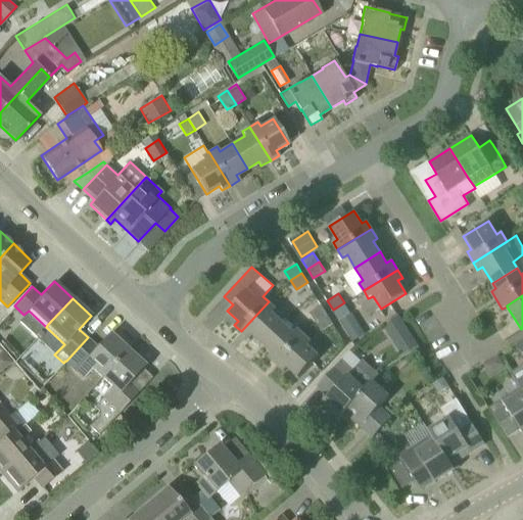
[(276,309),(269,301),(241,331),(249,338),(253,335),(263,343),(283,322),(272,313),(276,309)]
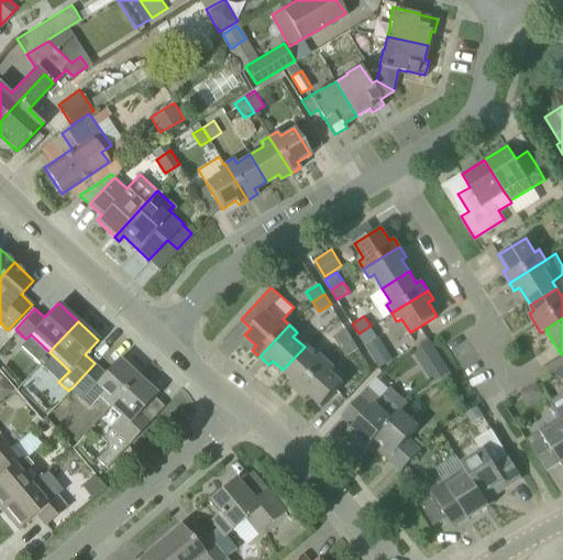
[(377,336),(371,326),(359,333),(365,343),(377,336)]
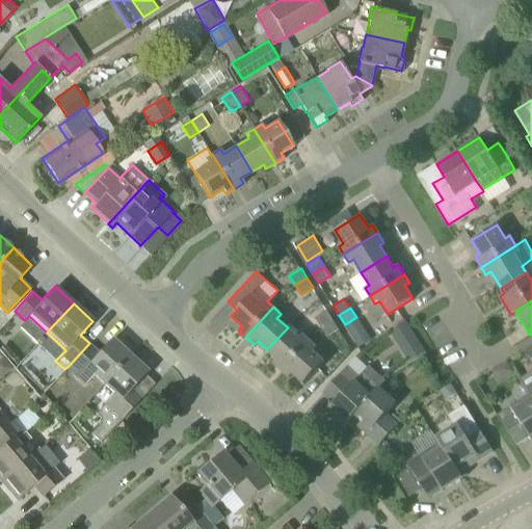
[(321,326),(333,319),(326,310),(315,317),(321,326)]
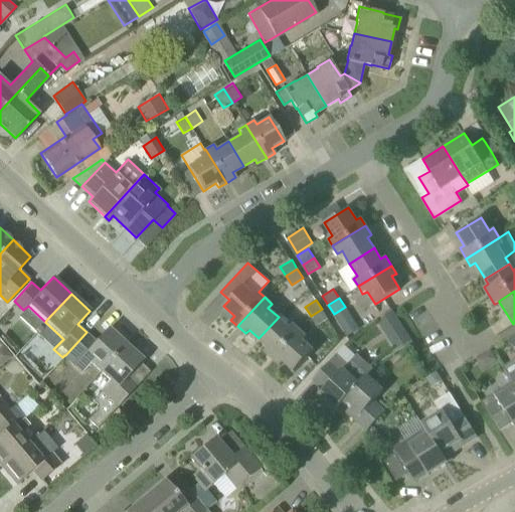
[(328,318),(322,309),(311,316),(316,325),(328,318)]
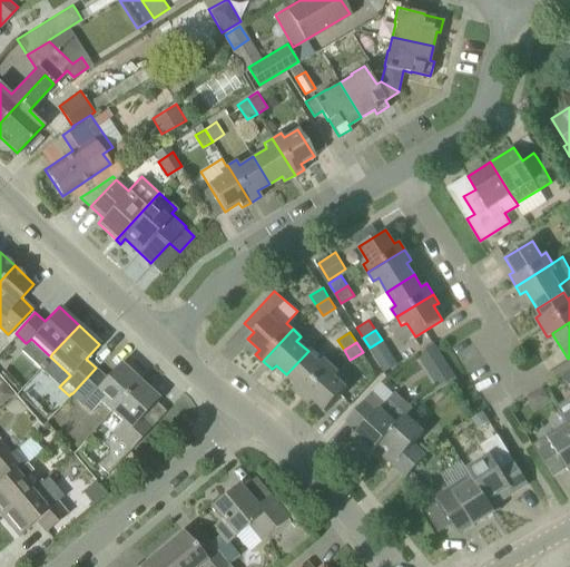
[(416,353),(425,368),(442,357),(433,343),(416,353)]
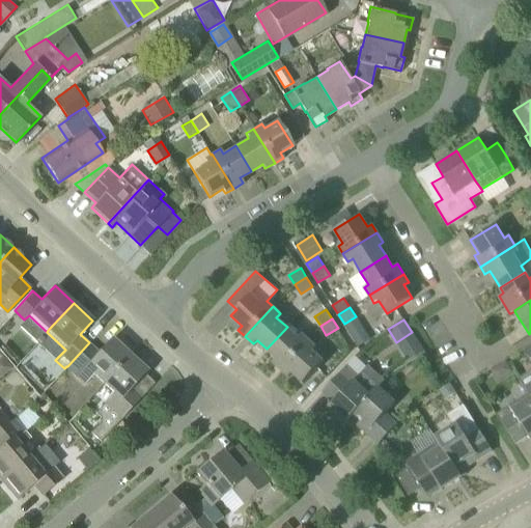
[(273,361),(281,369),(309,339),(302,333),(298,337),(287,327),(267,349),(276,358),(273,361)]
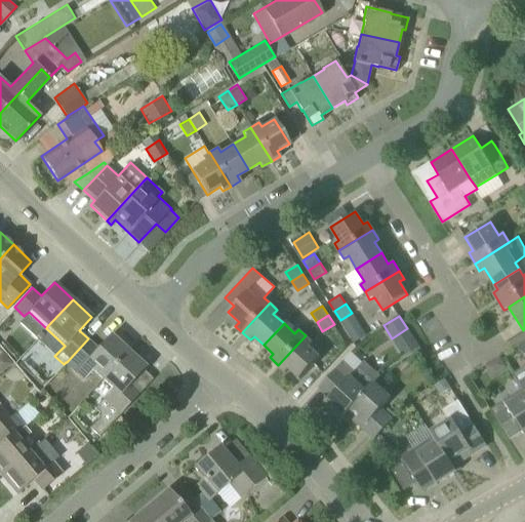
[(361,325),(349,333),(355,342),(366,333),(361,325)]
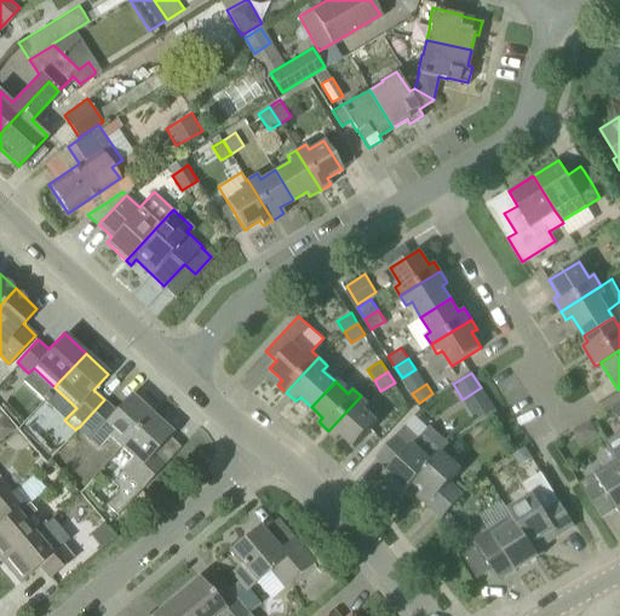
[(110,435),(121,445),(150,413),(130,393),(115,409),(104,399),(79,427),(99,447),(110,435)]
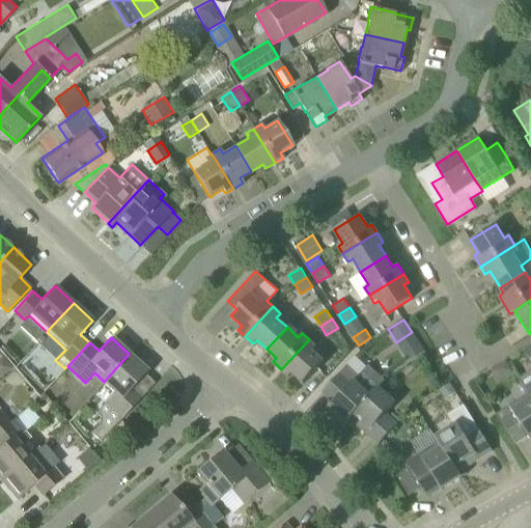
[(315,345),(309,339),(281,369),(288,376),(291,372),(303,382),(323,360),(311,350),(315,345)]
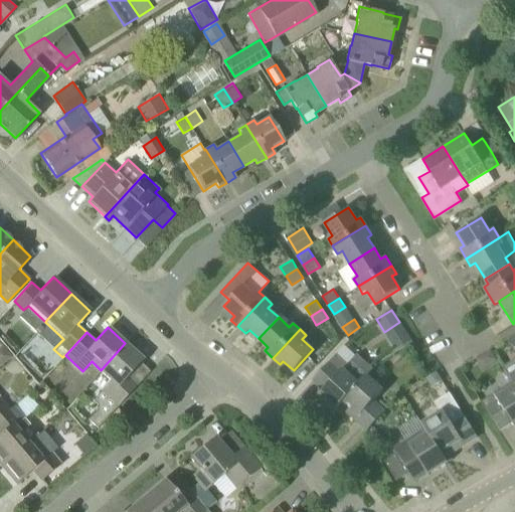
[(125,343),(101,370),(110,378),(101,388),(102,389),(119,404),(136,385),(126,377),(140,362),(141,361),(143,359),(125,343)]
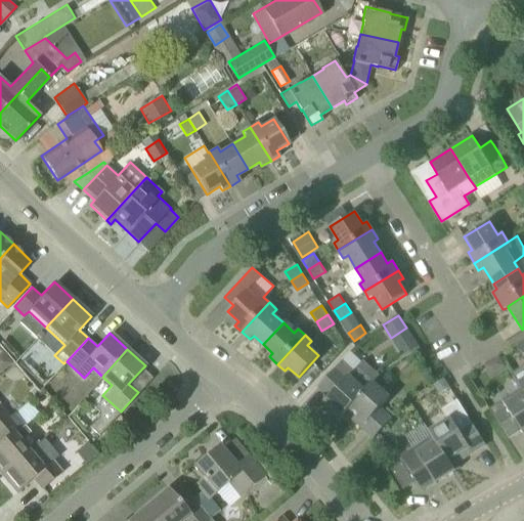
[(498,353),(483,363),(488,371),(494,372),(506,364),(498,353)]
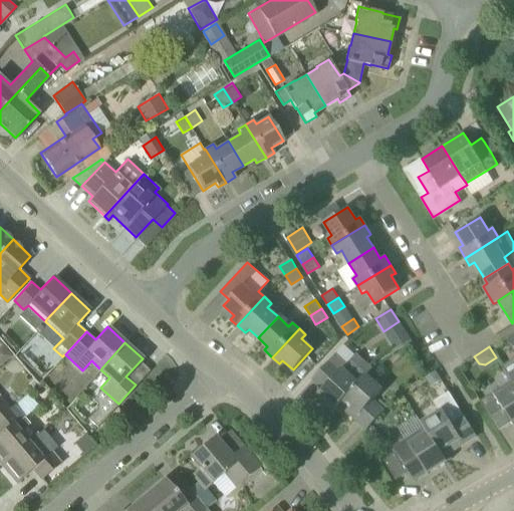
[(335,352),(329,359),(311,377),(322,388),(318,393),(335,408),(365,373),(372,367),(355,352),(346,362),(335,352)]
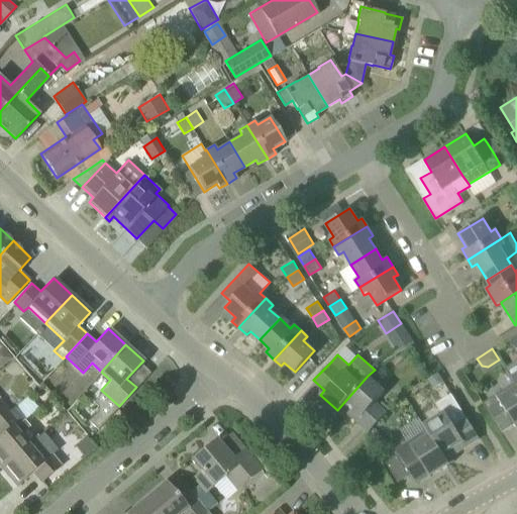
[(515,382),(516,386),(516,361),(505,368),(511,377),(514,382),(515,382)]
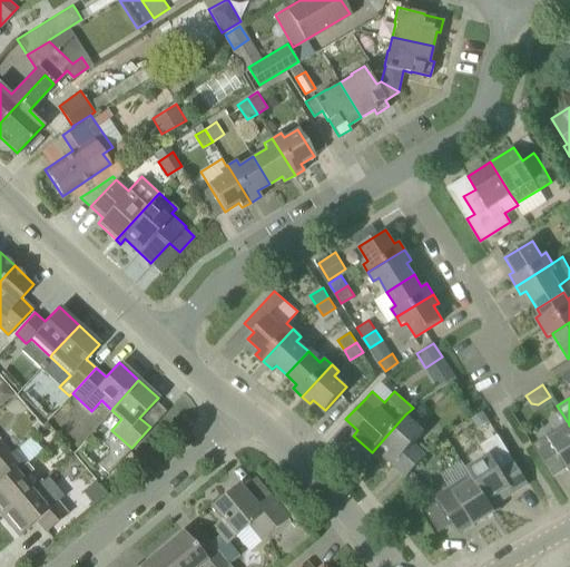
[(424,431),(405,414),(372,452),(376,457),(381,452),(406,476),(425,455),(413,443),(424,431)]
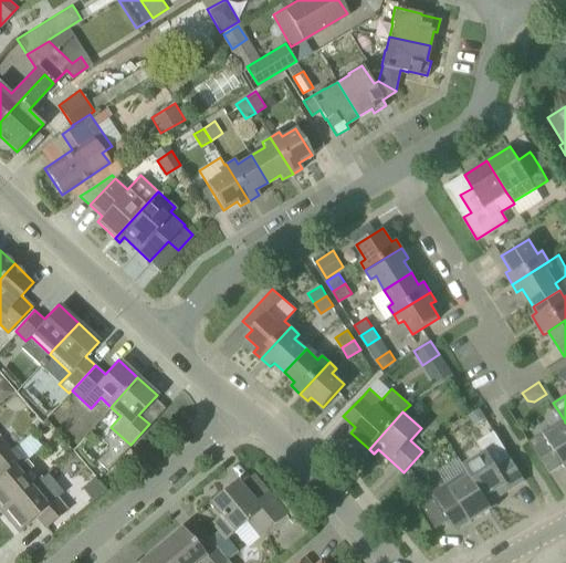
[(565,423),(564,418),(563,418),(528,440),(548,471),(562,462),(565,468),(565,423)]
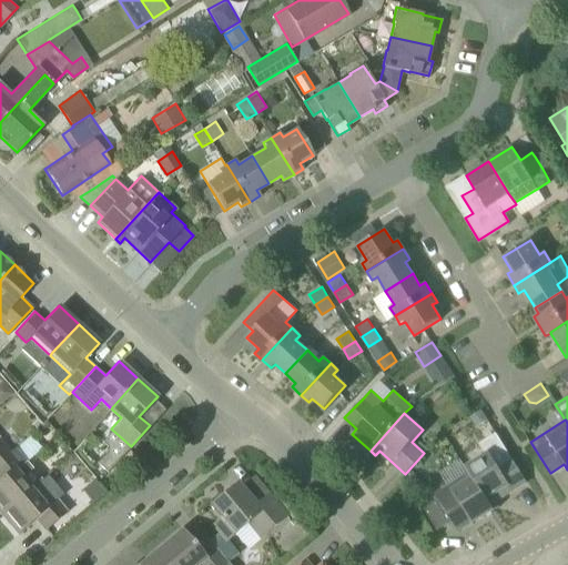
[(465,466),(469,473),(469,472),(493,510),(498,505),(495,500),(526,481),(496,432),(479,442),(487,453),(465,466)]
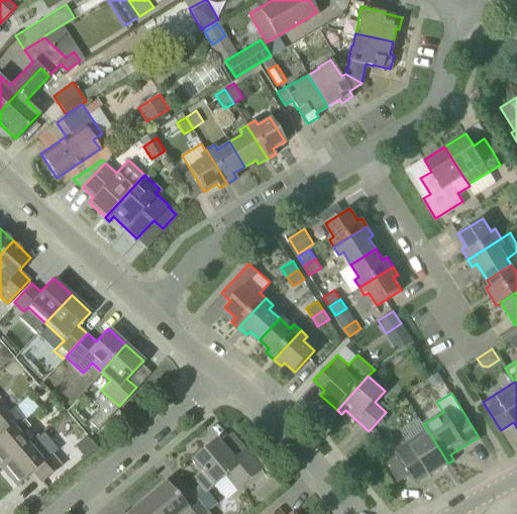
[(0,418),(10,410),(0,397),(0,418)]
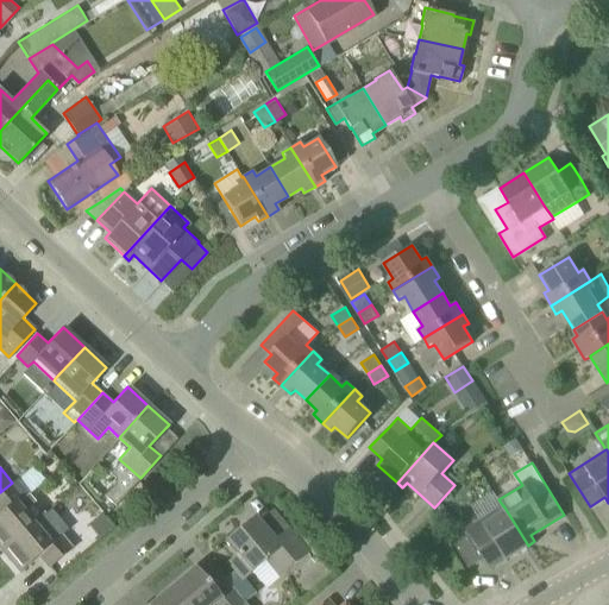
[(0,511),(0,547),(1,548),(44,512),(45,511),(29,492),(24,496),(12,483),(0,492),(0,509),(1,511),(0,511)]
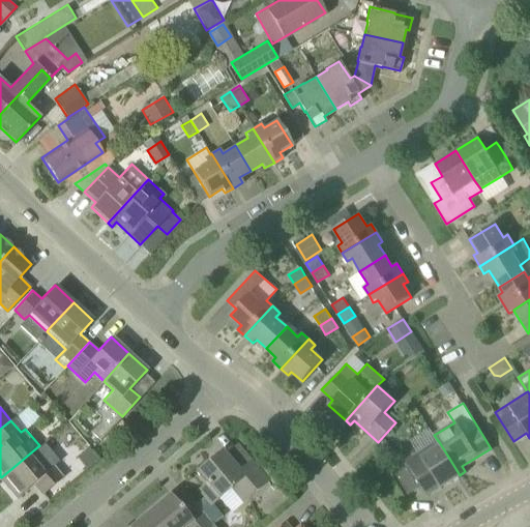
[(110,430),(99,420),(90,430),(99,439),(100,439),(110,430)]
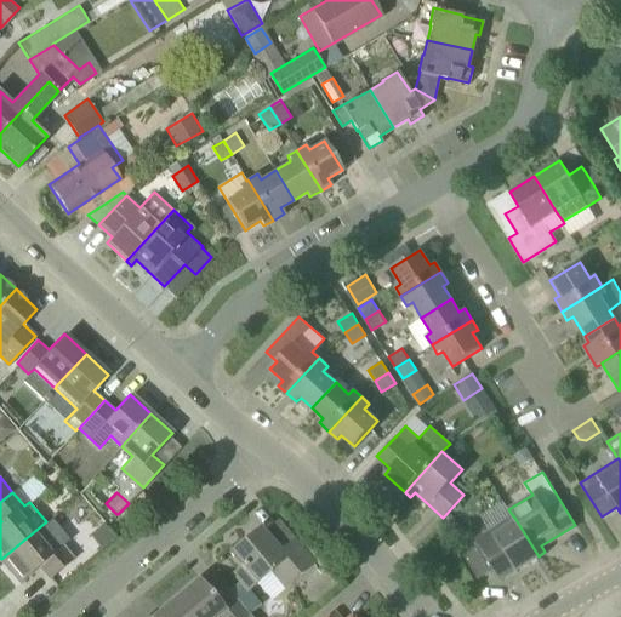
[(451,515),(439,523),(446,535),(456,530),(457,524),(451,515)]
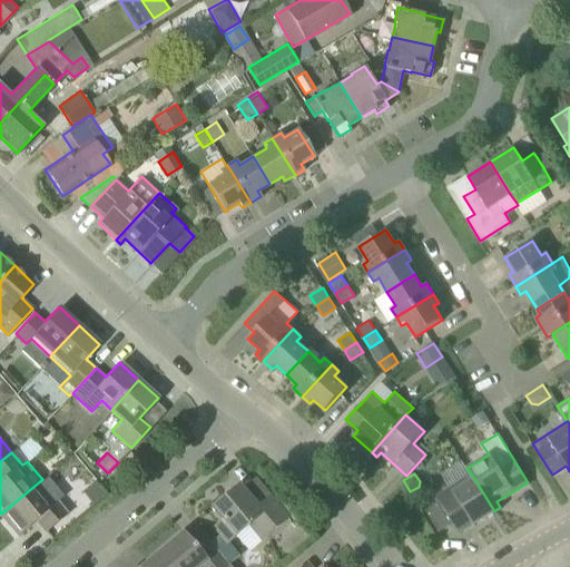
[(457,529),(473,524),(494,511),(471,473),(471,475),(436,496),(439,500),(425,508),(439,530),(452,521),(457,529)]
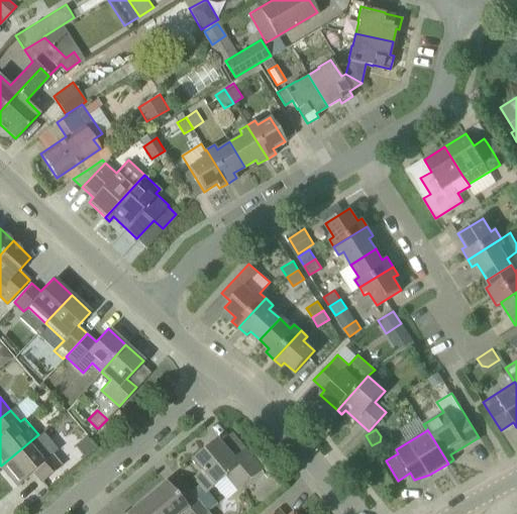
[(37,435),(1,466),(16,485),(32,471),(41,481),(62,464),(37,435)]
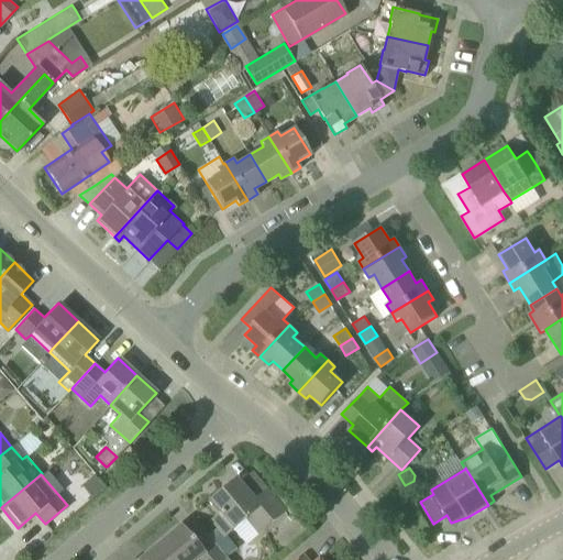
[(208,500),(218,512),(210,518),(218,527),(224,536),(225,535),(233,528),(245,542),(257,533),(264,527),(285,509),(266,487),(253,498),(239,481),(238,480),(235,476),(208,500)]
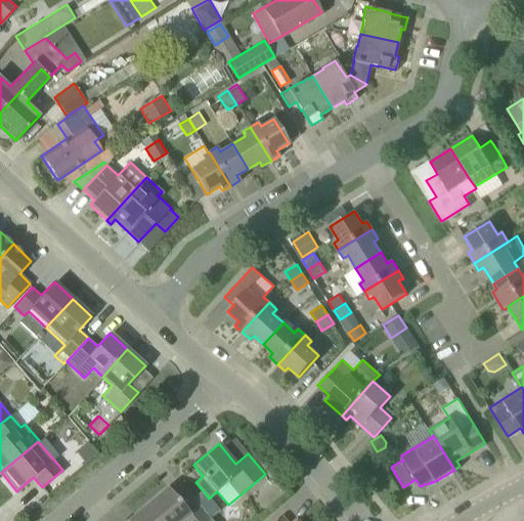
[(193,497),(184,506),(169,488),(168,487),(168,486),(147,504),(162,520),(182,520),(213,520),(211,518),(207,513),(193,497)]
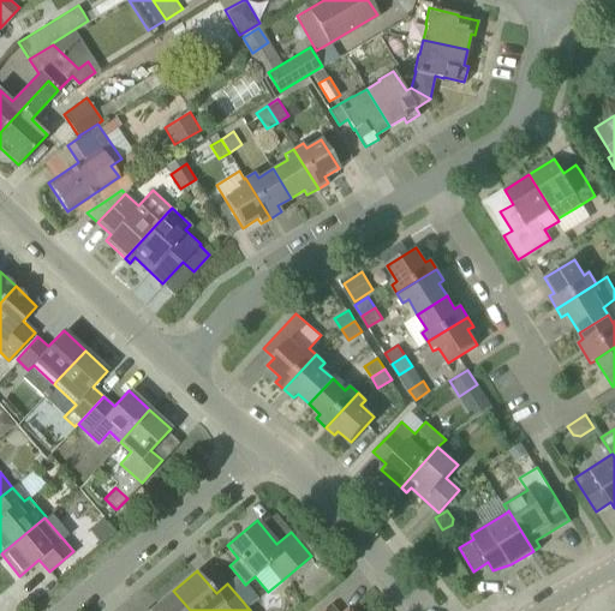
[(245,585),(238,575),(227,583),(243,601),(254,592),(246,583),(245,585)]
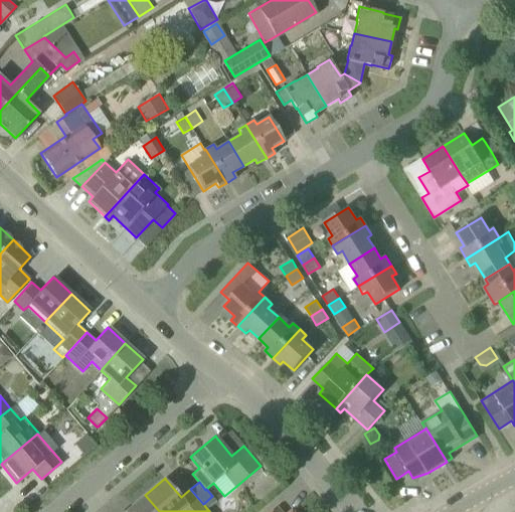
[(159,511),(145,495),(125,511),(124,511),(159,511)]
